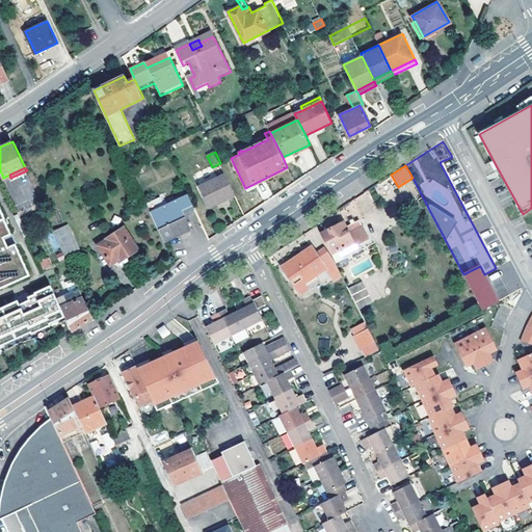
[(225,197),(227,200),(235,194),(225,174),(198,186),(208,206),(225,197)]
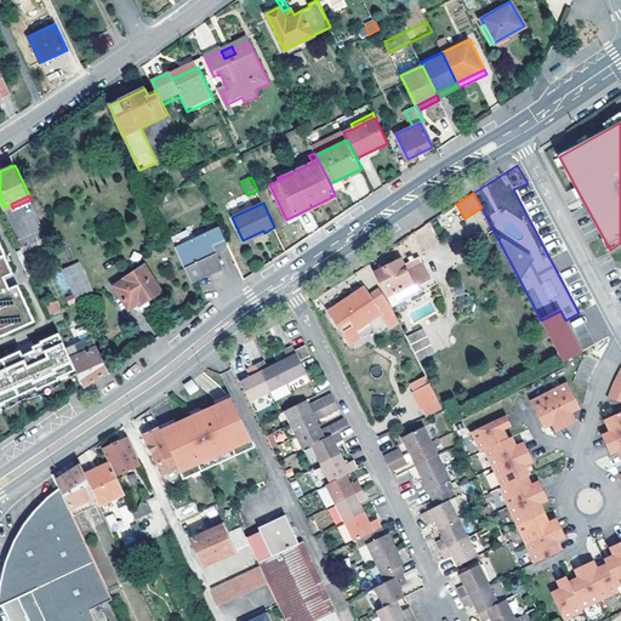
[(227,241),(220,226),(176,246),(192,281),(223,267),(215,248),(227,241)]
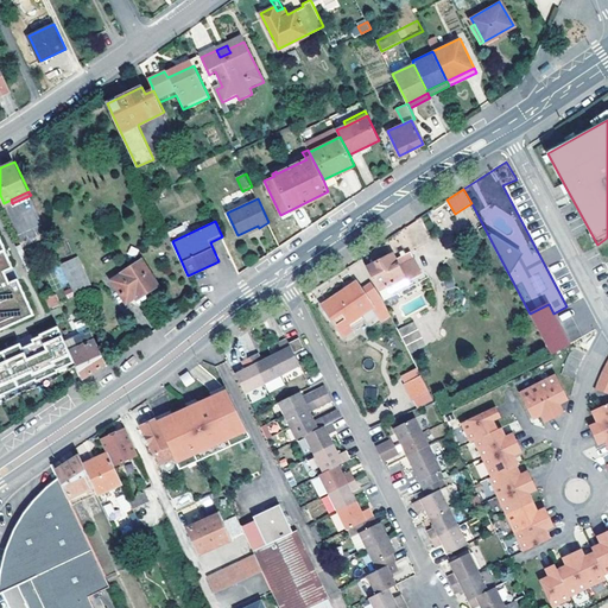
[(258,226),(238,235),(240,239),(260,229),(259,228),(258,226)]
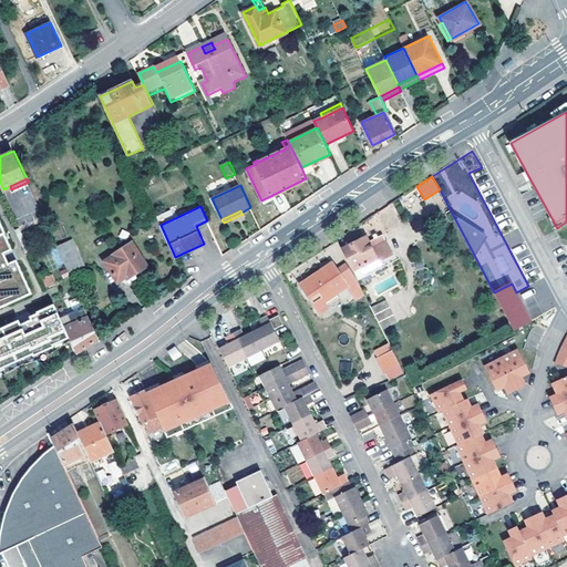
[(0,218),(0,306),(2,311),(34,297),(7,237),(8,236),(0,218)]
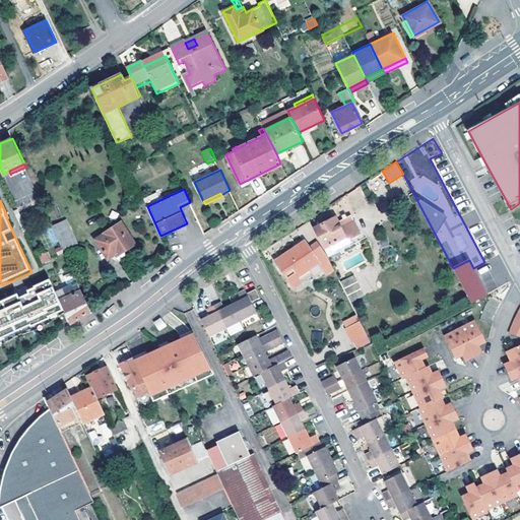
[(462,215),(466,226),(479,221),(476,210),(462,215)]
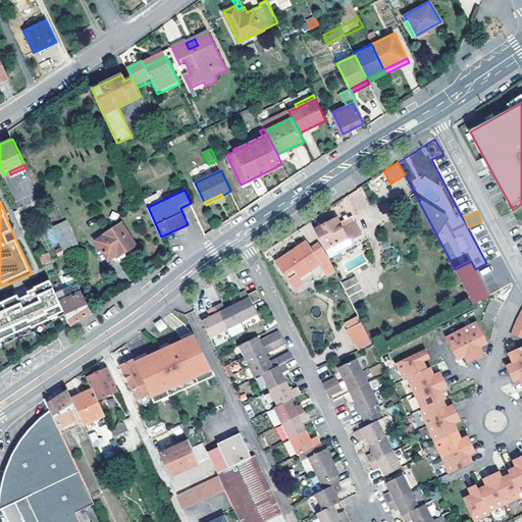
[(50,219),(58,238),(60,243),(74,238),(63,212),(50,219)]
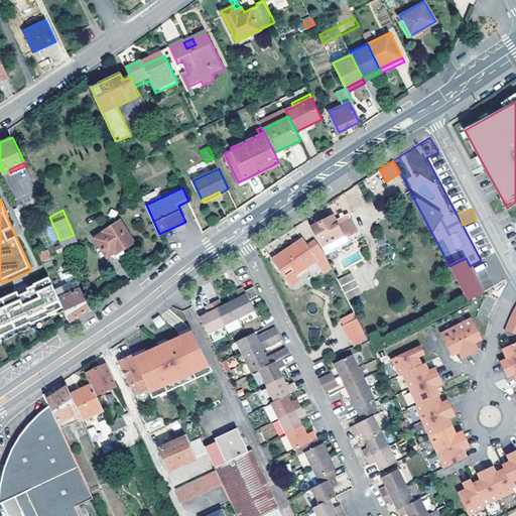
[(311,227),(321,247),(343,236),(345,239),(357,233),(347,213),(336,219),(334,216),(311,227)]
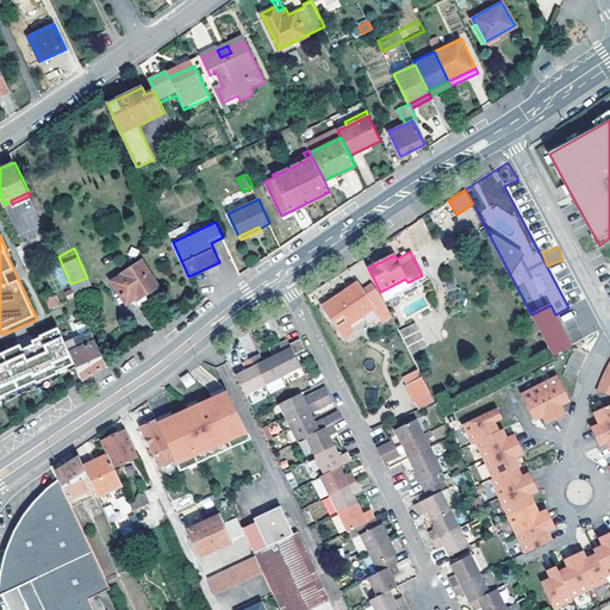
[(124,274),(113,281),(128,303),(137,297),(138,299),(160,286),(143,260),(124,273),(124,274)]
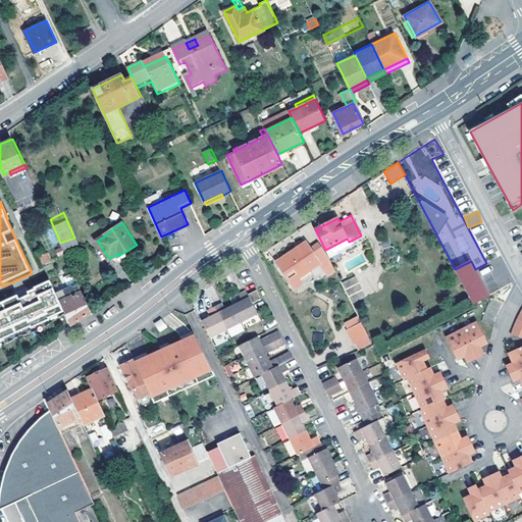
[(320,264),(306,243),(276,262),(291,283),(320,264)]
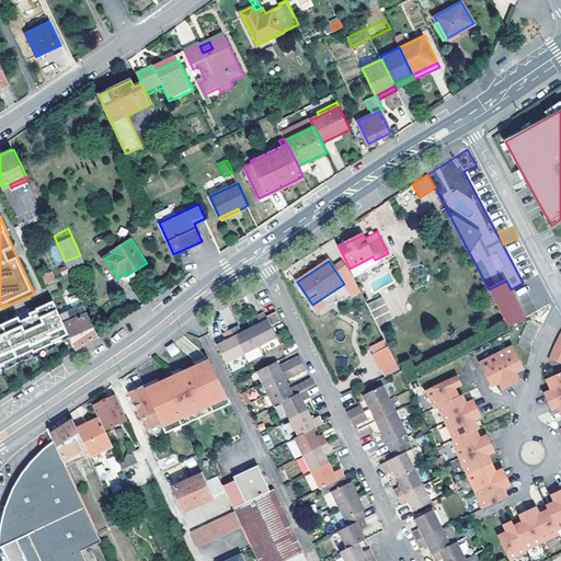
[(45,285),(55,281),(52,271),(42,275),(45,285)]
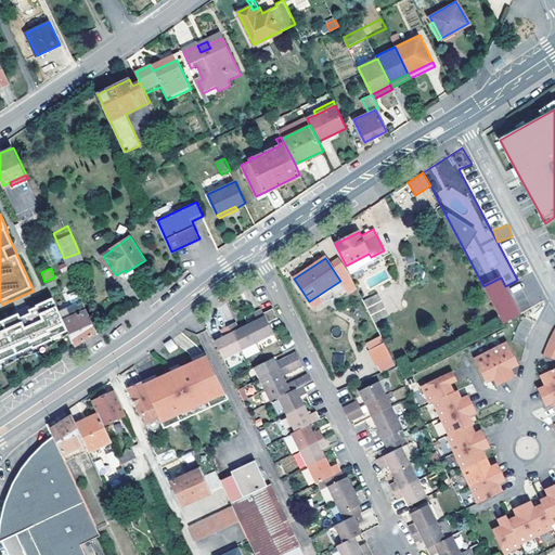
[(483,286),(504,325),(520,317),(505,286),(501,278),(483,286)]
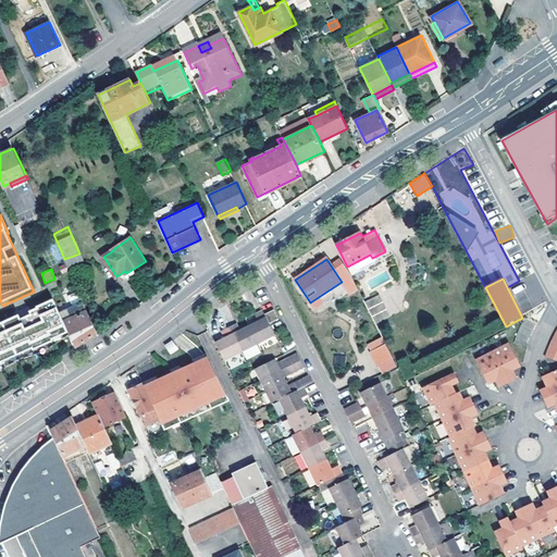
[(522,313),(533,308),(521,284),(510,289),(522,313)]
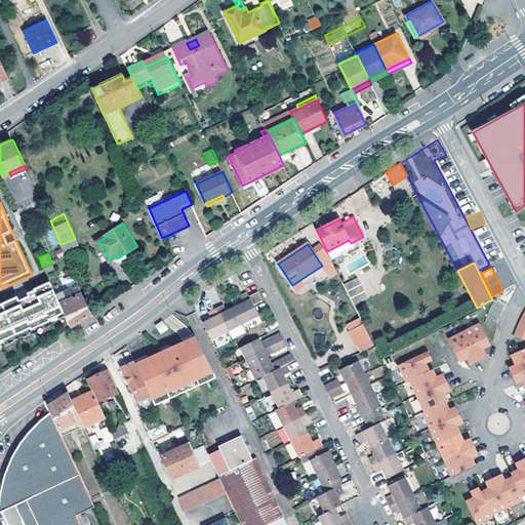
[(71,290),(57,296),(65,313),(66,316),(71,328),(90,315),(92,313),(75,275),(66,278),(70,287),(71,290)]
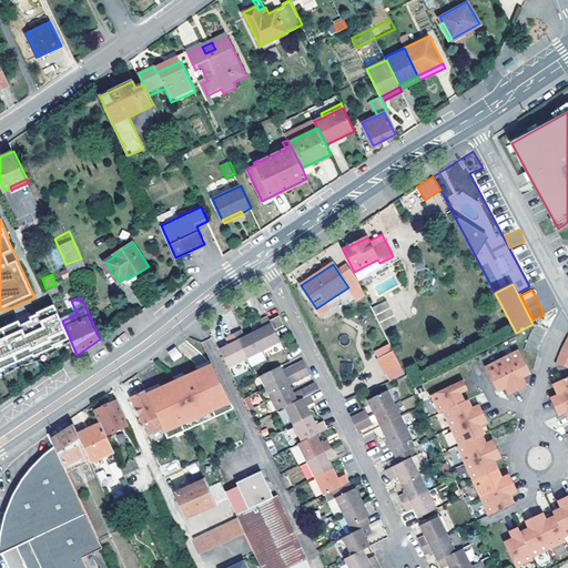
[(387,300),(373,306),(377,314),(392,306),(387,300)]
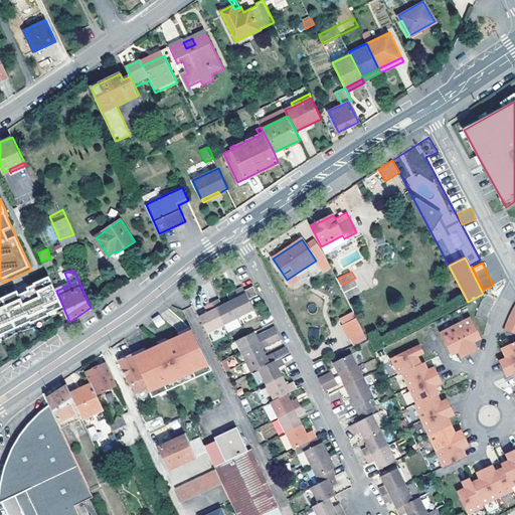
[(0,338),(3,337),(2,335),(30,322),(31,324),(50,315),(49,314),(63,307),(56,291),(55,289),(49,277),(34,284),(35,285),(28,288),(18,292),(18,291),(15,292),(0,298),(0,338)]
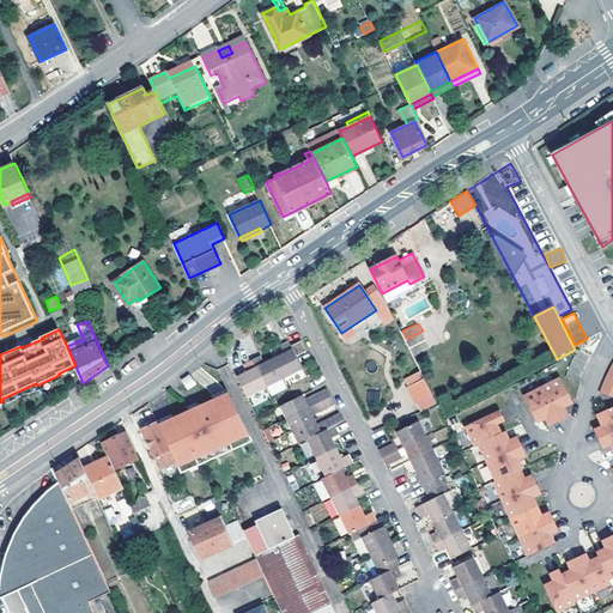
[(82,335),(66,344),(67,346),(83,339),(82,335)]
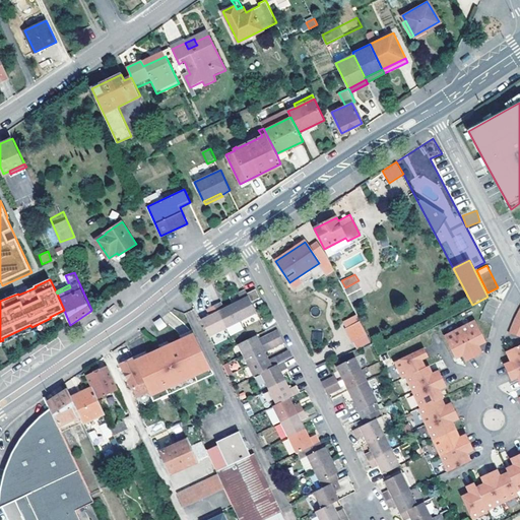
[(14,291),(15,295),(18,294),(18,295),(28,290),(26,286),(14,291)]
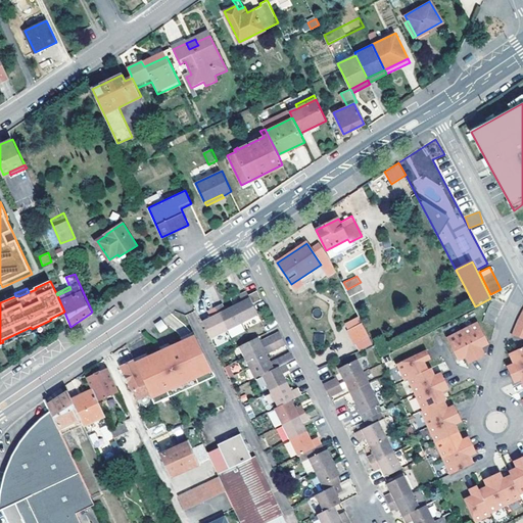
[(258,313),(253,302),(248,293),(247,289),(240,293),(243,298),(234,303),(242,321),(258,313)]
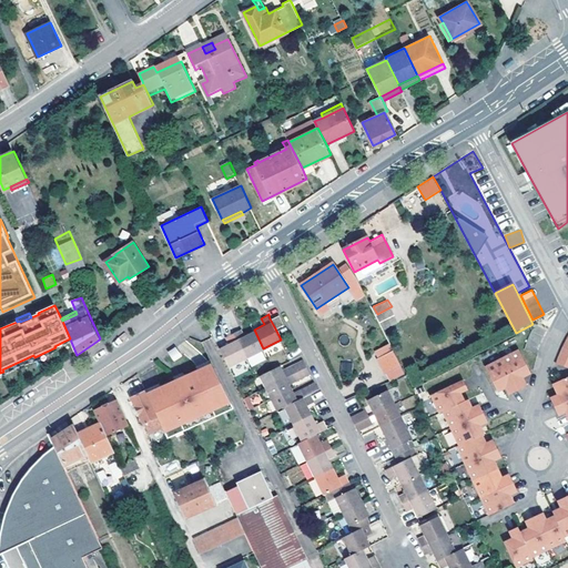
[(280,314),(270,318),(275,328),(284,324),(280,314)]
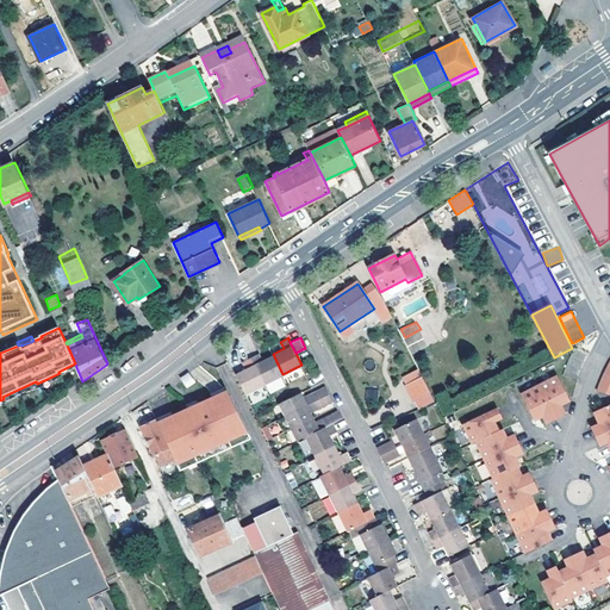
[(259,352),(250,356),(265,384),(282,374),(273,354),(262,359),(259,352)]
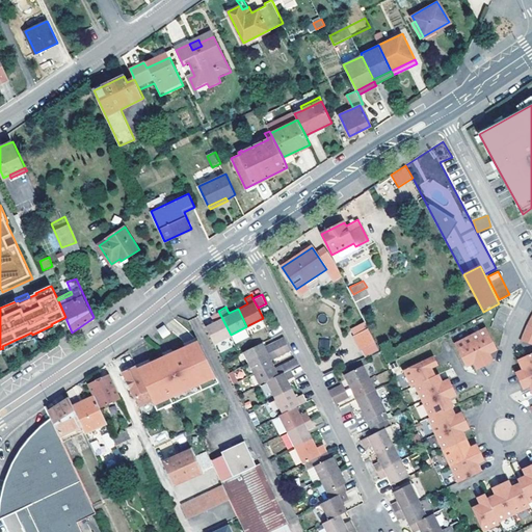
[(231,335),(218,311),(212,314),(215,320),(206,325),(214,343),(231,335)]
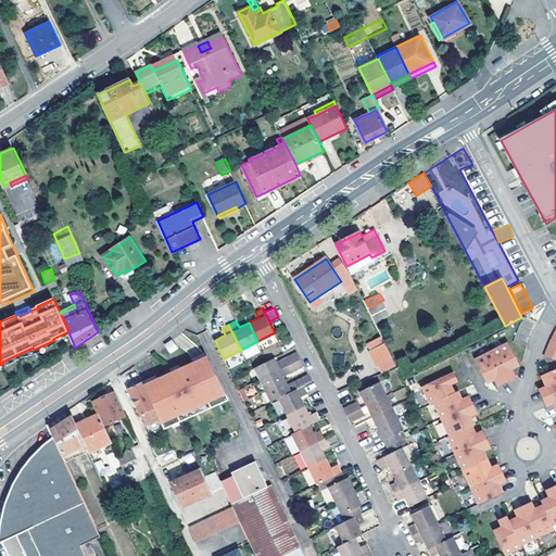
[(555,330),(553,337),(546,354),(555,356),(555,330)]
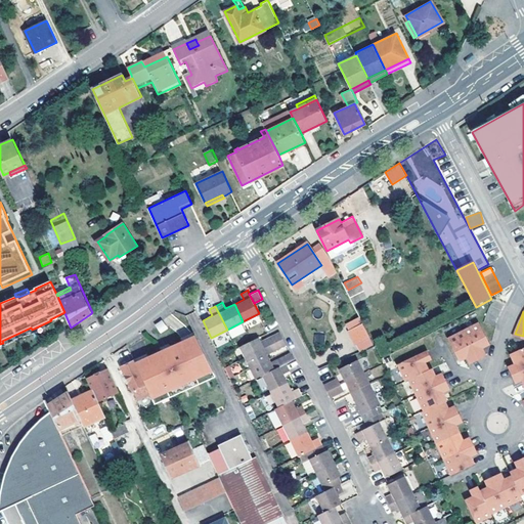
[(0,344),(0,352),(20,342),(36,338),(66,315),(64,312),(50,319),(51,320),(32,330),(31,328),(2,341),(3,343),(0,344)]
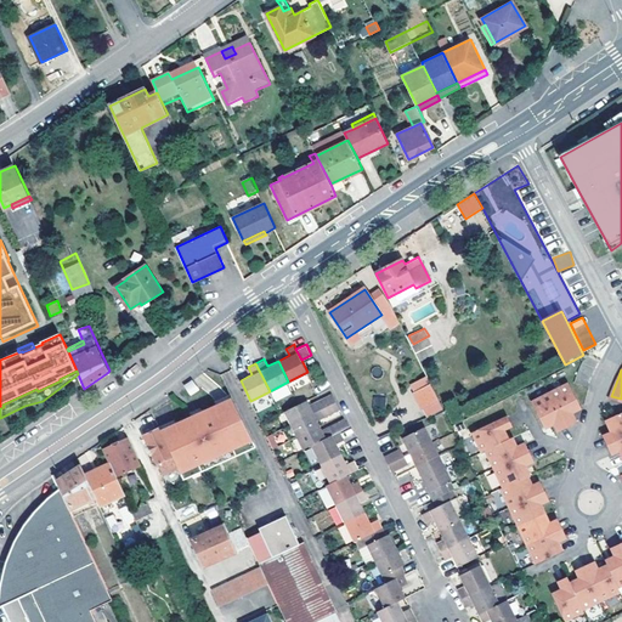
[(566,378),(548,388),(565,422),(575,417),(570,408),(571,407),(578,403),(566,378)]
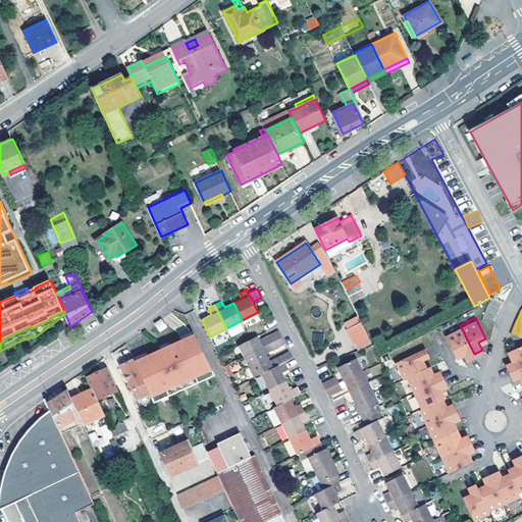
[(154,323),(160,331),(166,327),(161,319),(154,323)]
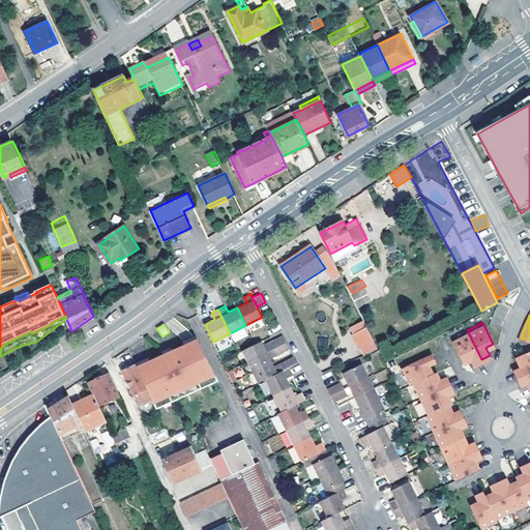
[(367,326),(351,334),(358,349),(375,341),(367,326)]
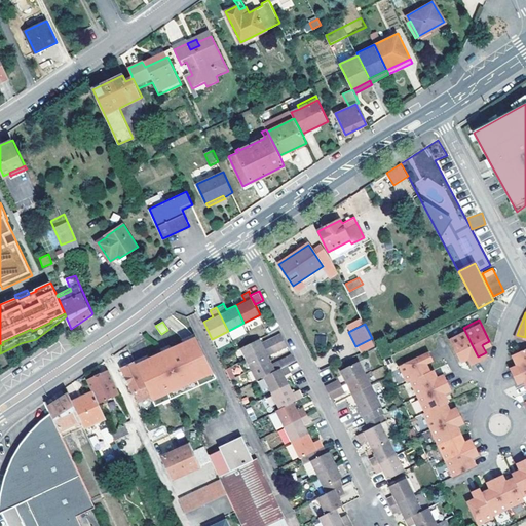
[(463,328),(447,336),(458,357),(466,352),(471,361),(478,357),(463,328)]
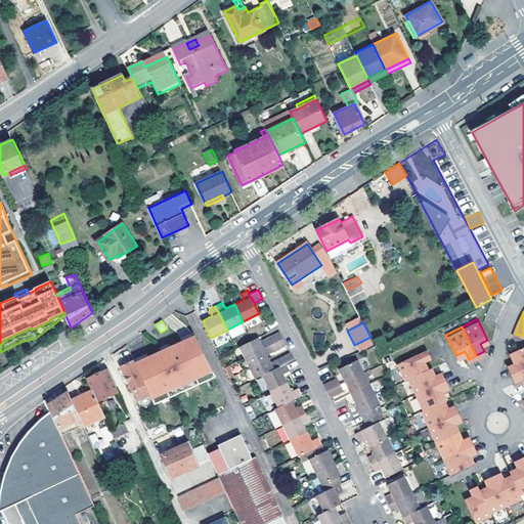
[(261,340),(259,337),(252,340),(241,346),(247,356),(285,338),(280,331),(261,340)]
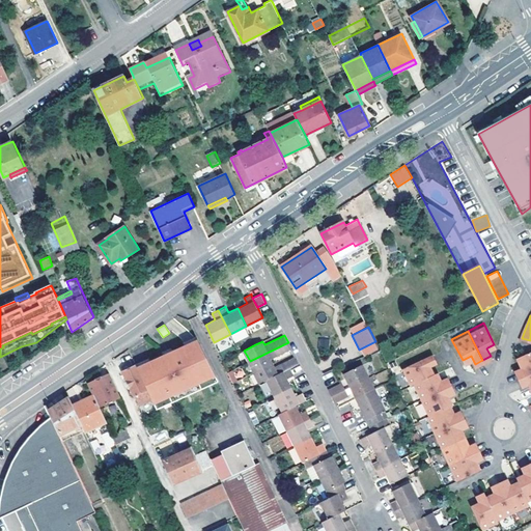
[(328,348),(330,340),(319,338),(317,345),(328,348)]
